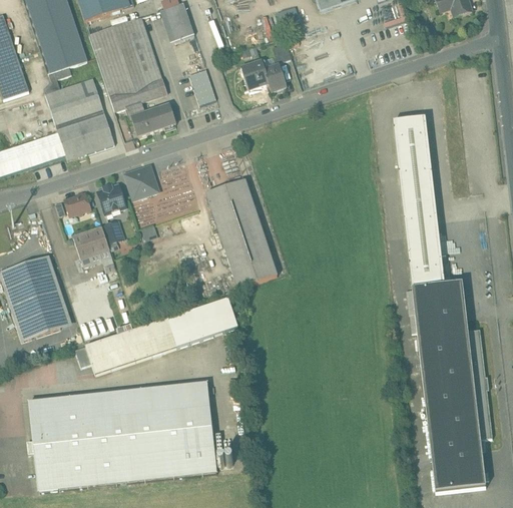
[(3,13),(0,3),(0,88),(3,98),(29,89),(23,70),(36,66),(39,75),(49,72),(69,65),(87,59),(67,0),(14,0),(34,59),(20,64),(3,13)]
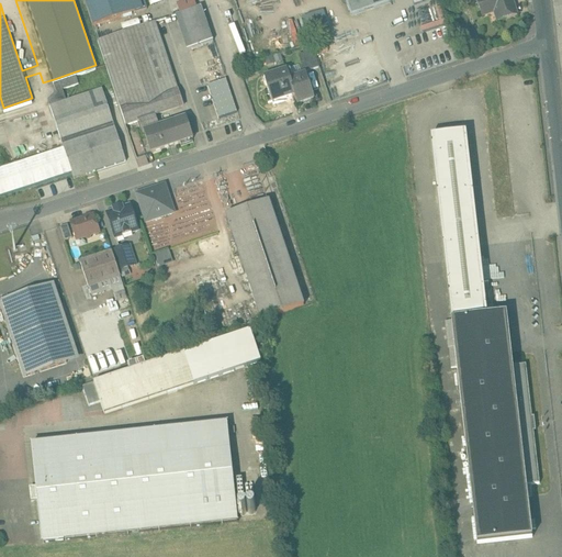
[(86,0),(93,22),(135,8),(132,0),(86,0)]
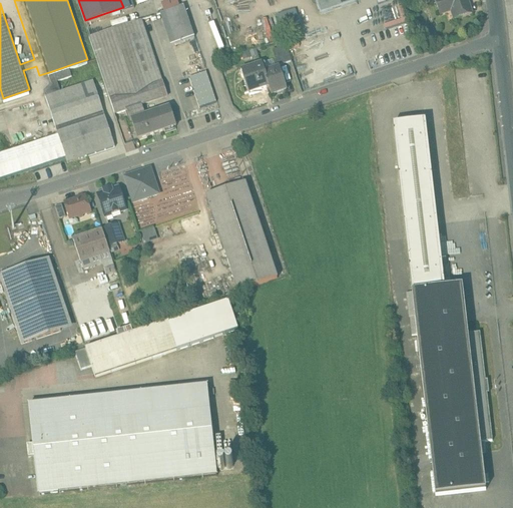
[(436,0),(438,7),(450,3),(454,16),(472,10),(469,0),(436,0)]
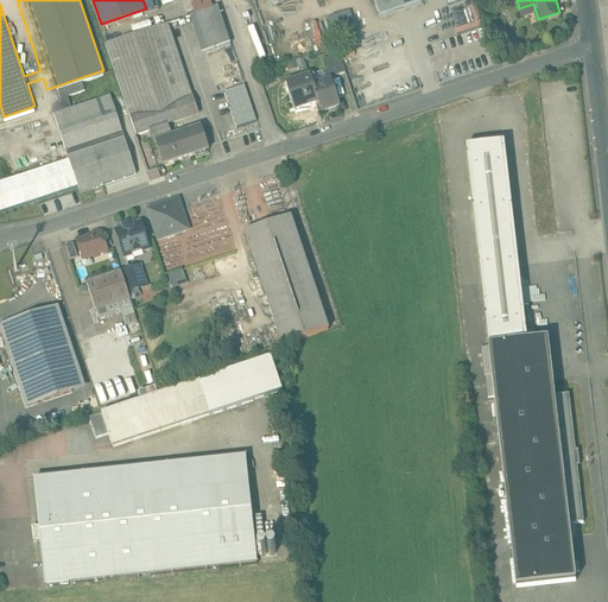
[(195,8),(195,10),(207,46),(230,39),(219,1),(213,2),(195,8)]
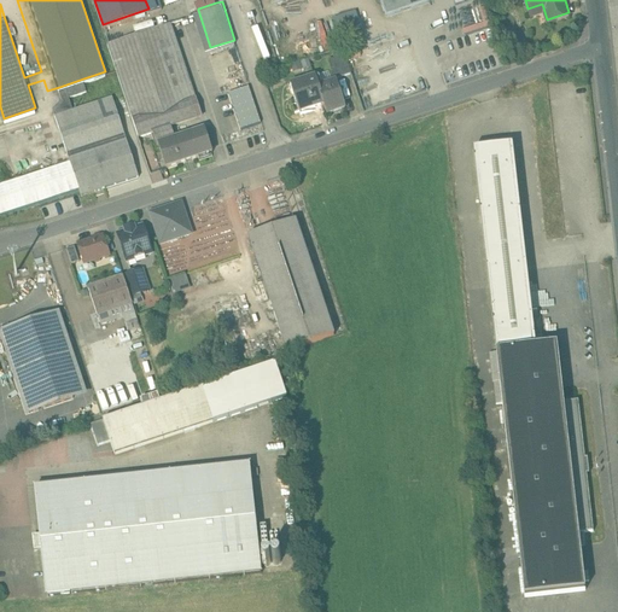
[(334,10),(338,28),(361,23),(357,6),(334,10)]
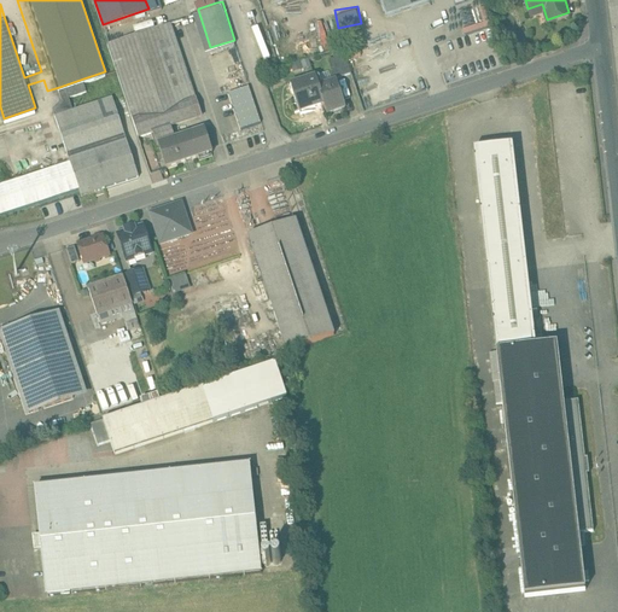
[(167,19),(108,40),(133,115),(192,94),(167,19)]
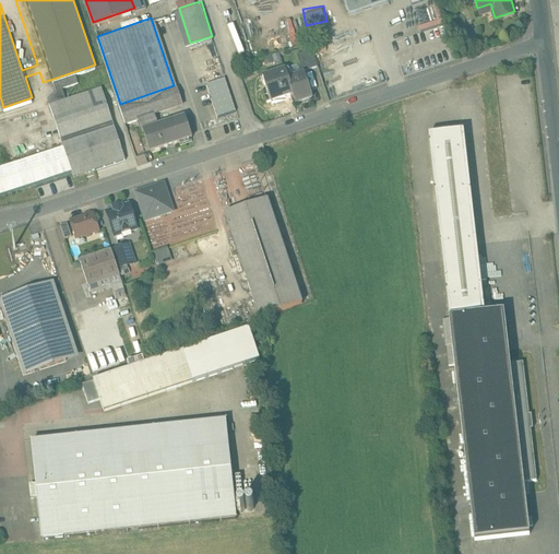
[(312,45),(297,49),(298,55),(307,51),(313,49),(312,45)]
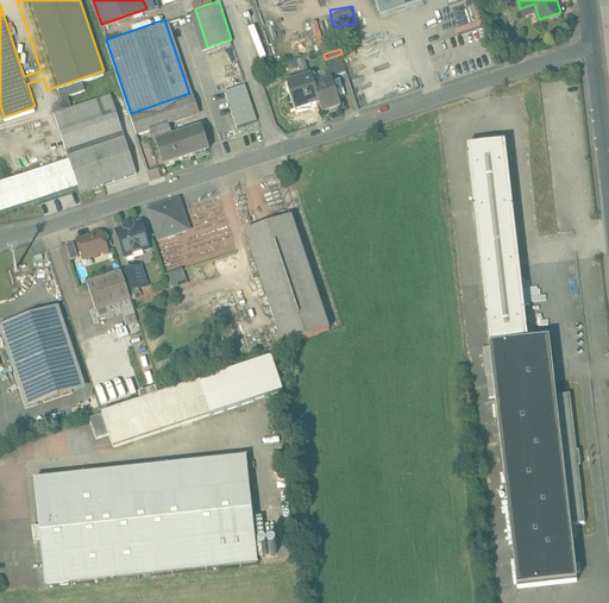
[(346,67),(341,54),(334,56),(339,69),(346,67)]
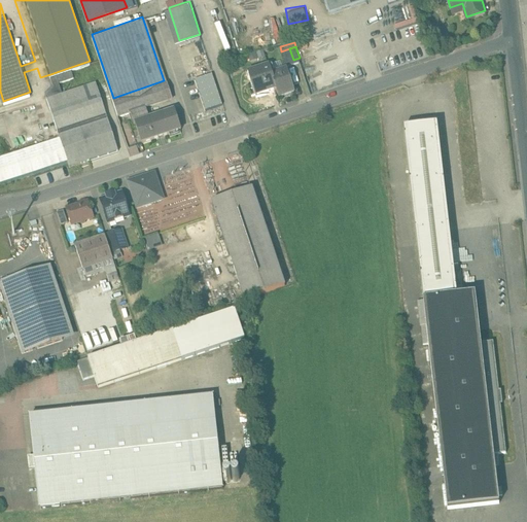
[(289,48),(281,51),(285,63),(293,60),(289,48)]
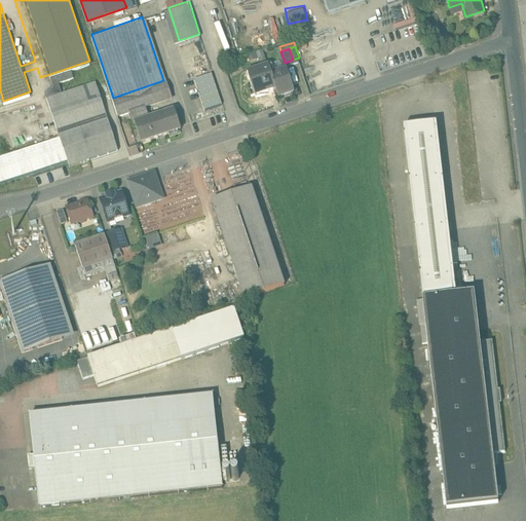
[(268,61),(248,68),(248,69),(251,78),(254,77),(258,88),(257,88),(258,89),(275,83),(271,70),(268,61)]
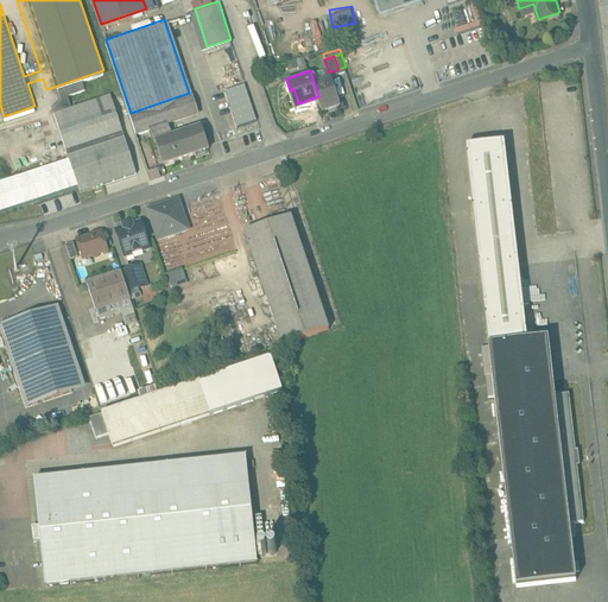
[(314,81),(318,96),(322,95),(325,105),(324,105),(324,106),(340,101),(330,75),(314,81)]
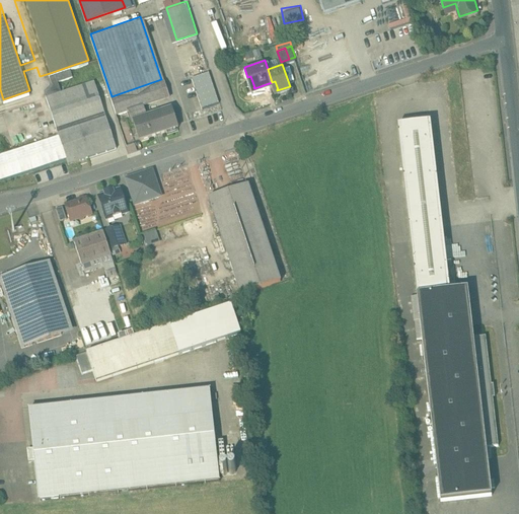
[(94,77),(61,88),(58,78),(73,73),(70,66),(50,73),(52,81),(45,88),(46,93),(59,132),(67,155),(68,160),(117,144),(94,77)]
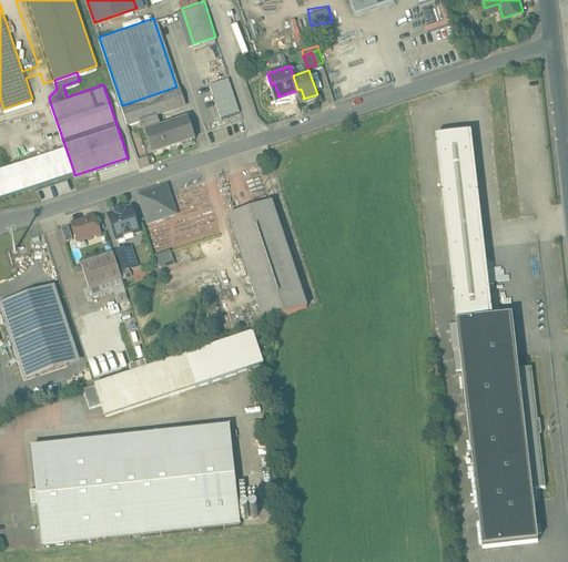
[(229,74),(210,81),(221,114),(240,109),(229,74)]
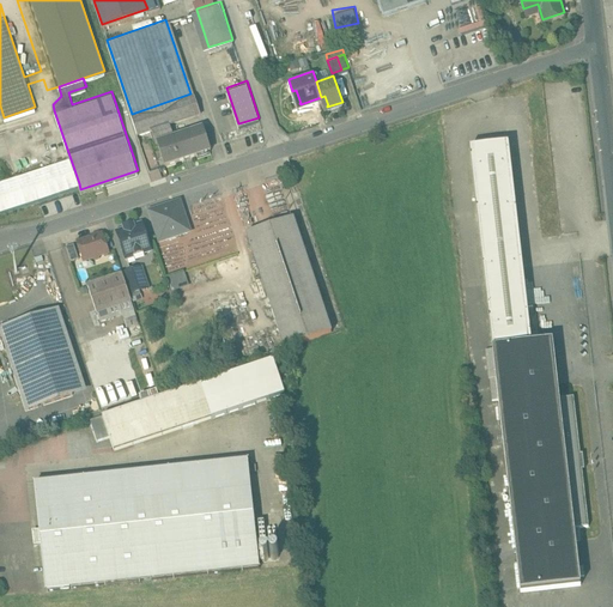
[(190,93),(132,114),(137,129),(151,125),(169,119),(200,109),(195,92),(190,93)]
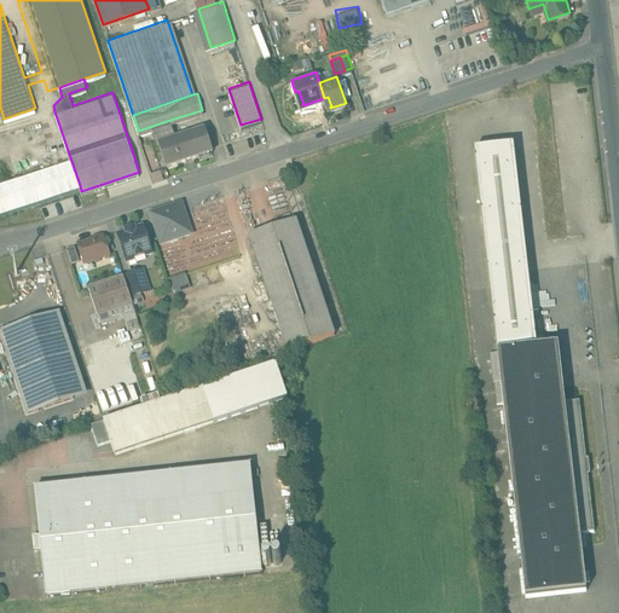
[(171,120),(152,126),(157,140),(158,139),(175,134),(171,120)]
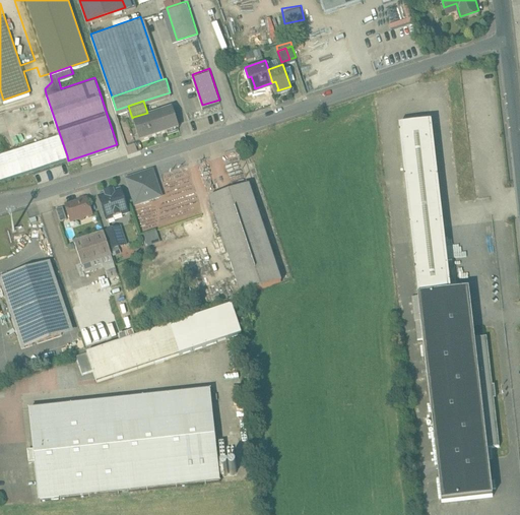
[(147,113),(133,117),(137,130),(140,129),(142,134),(139,135),(140,136),(179,124),(172,105),(147,113)]
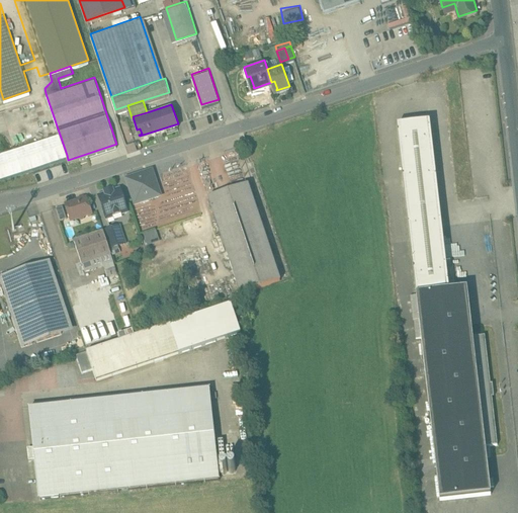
[(467,284),(449,286),(430,117),(397,121),(417,290),(416,290),(440,497),(491,491),(486,442),(472,333),(467,284)]
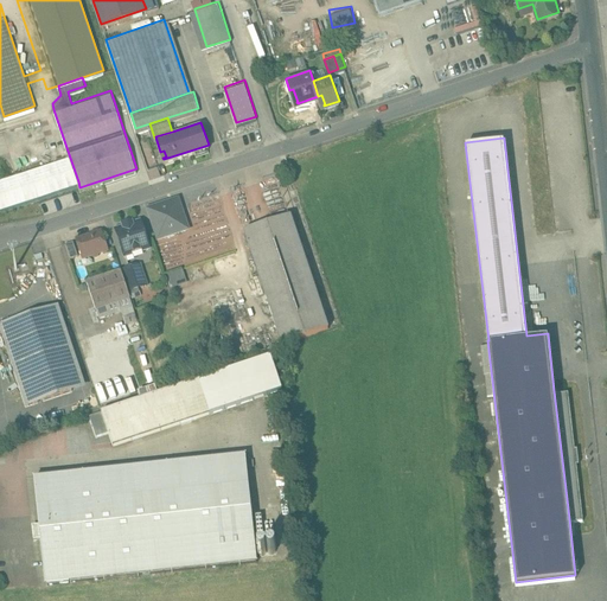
[(78,181),(69,154),(0,176),(0,199),(2,208),(78,181)]
